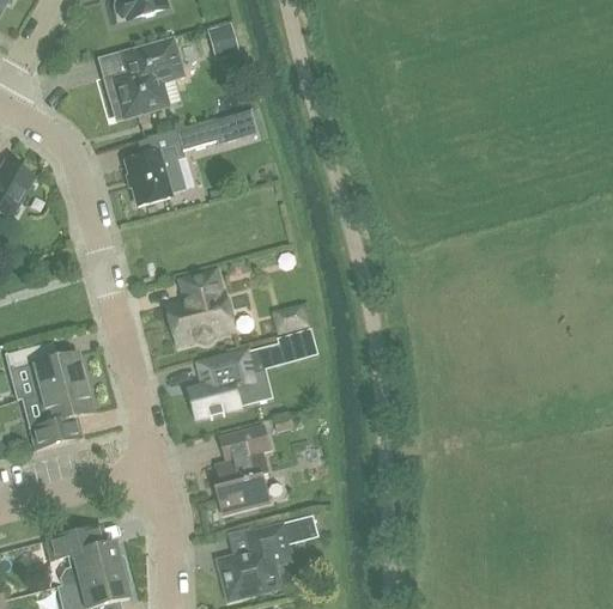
[(126,18),(168,6),(165,0),(116,0),(115,6),(117,12),(121,16),(126,14),(126,18)]
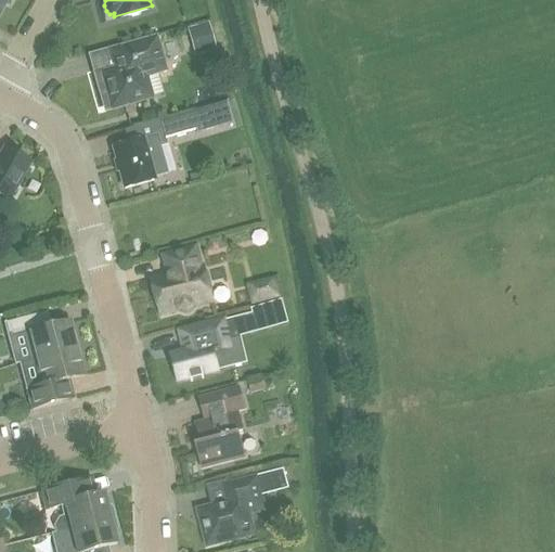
[(194,54),(216,48),(208,21),(186,27),(194,54)]
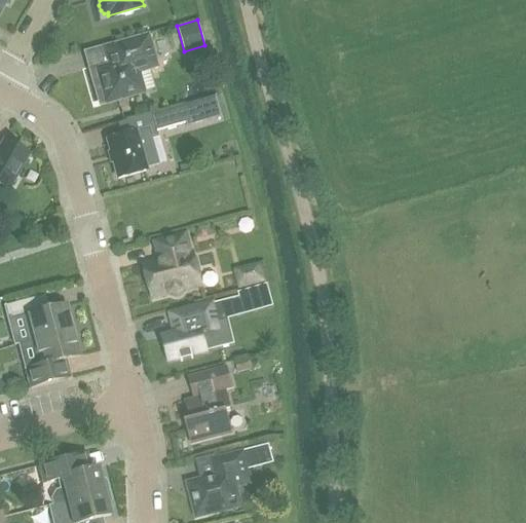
[(158,66),(148,32),(111,42),(116,62),(108,64),(107,61),(89,66),(95,81),(100,80),(106,101),(139,91),(133,68),(146,64),(147,69),(158,66)]
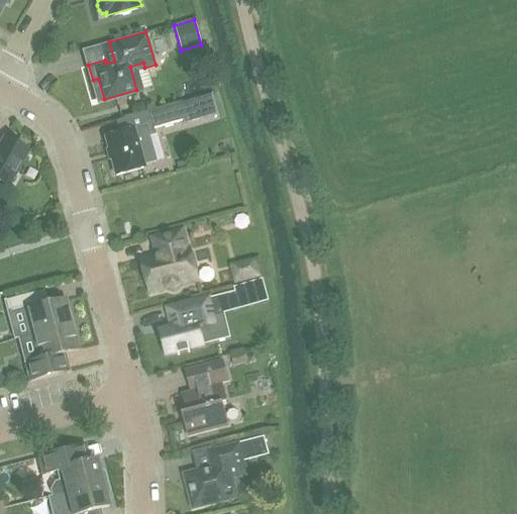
[(140,148),(137,138),(156,133),(153,126),(183,118),(178,102),(122,117),(126,130),(106,136),(117,174),(144,166),(144,164),(147,163),(149,160),(146,149),(143,148),(140,148)]
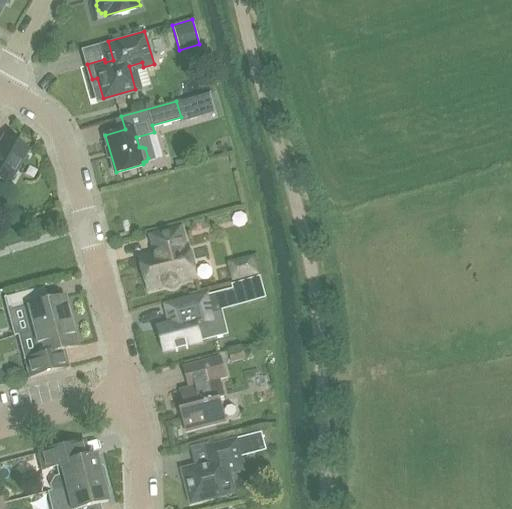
[(28,148),(4,134),(0,140),(0,179),(8,183),(28,148)]
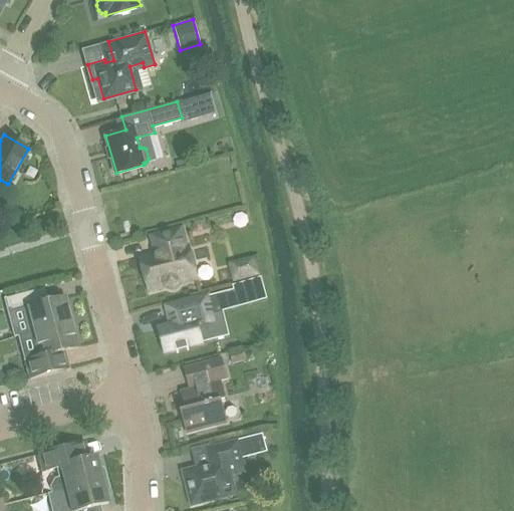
[(186,247),(181,228),(153,236),(158,254),(143,258),(151,288),(167,284),(170,286),(173,286),(176,285),(178,284),(180,281),(197,276),(189,246),(186,247)]
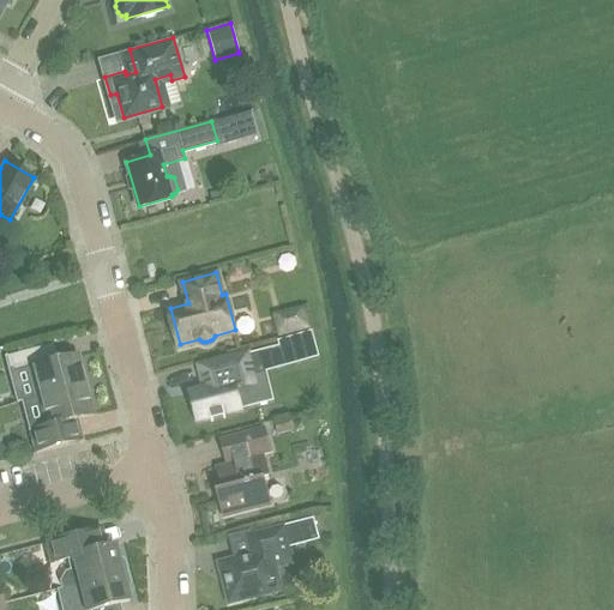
[(290,330),(308,325),(304,307),(284,312),(290,330)]
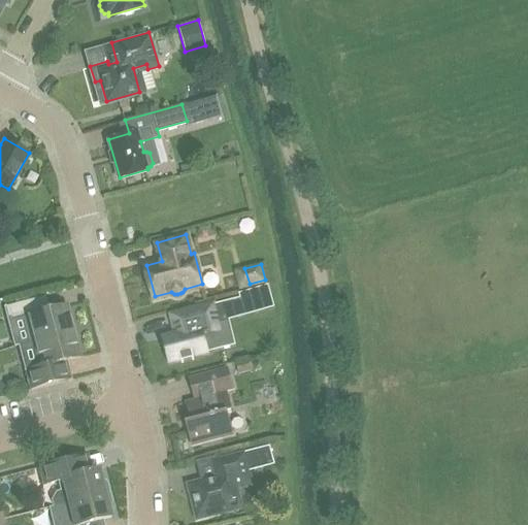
[(40,310),(36,296),(5,304),(12,328),(29,323),(33,340),(73,329),(67,303),(40,310)]
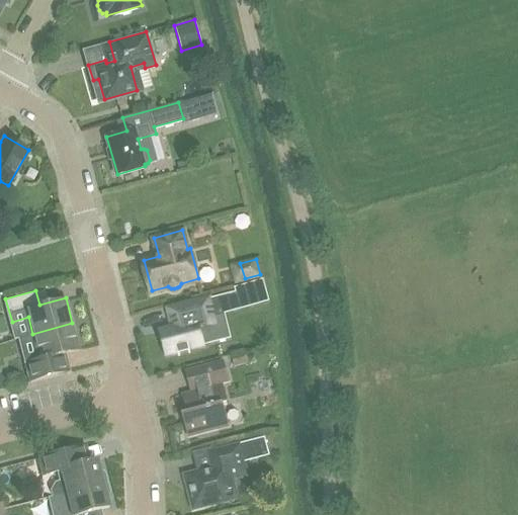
[(210,295),(176,305),(167,307),(172,325),(162,328),(168,354),(203,345),(202,342),(229,335),(223,313),(222,314),(216,315),(210,295)]
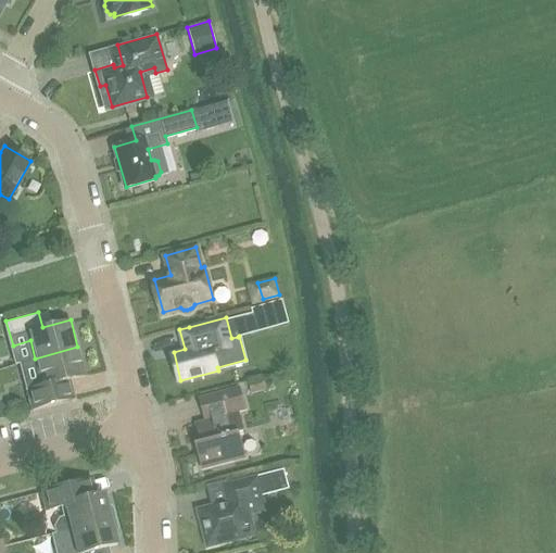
[(33,409),(62,401),(74,398),(70,378),(85,374),(77,347),(35,359),(41,385),(27,388),(33,409)]
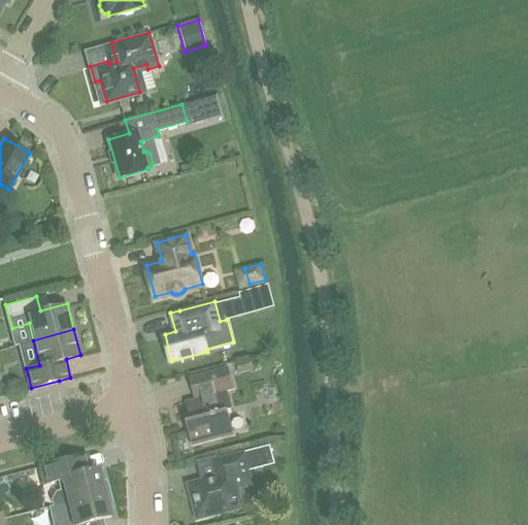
[(236,361),(239,372),(254,368),(251,357),(236,361)]
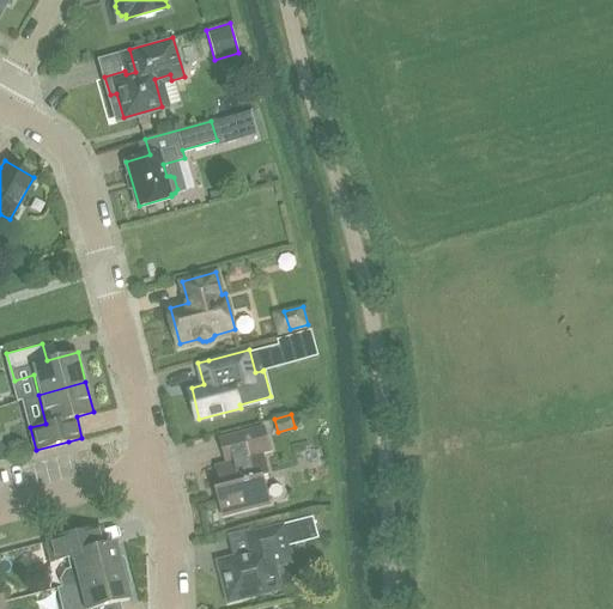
[(224,515),(271,503),(265,477),(269,476),(263,451),(272,449),(265,425),(244,431),(250,456),(217,464),(223,487),(218,488),(224,515)]
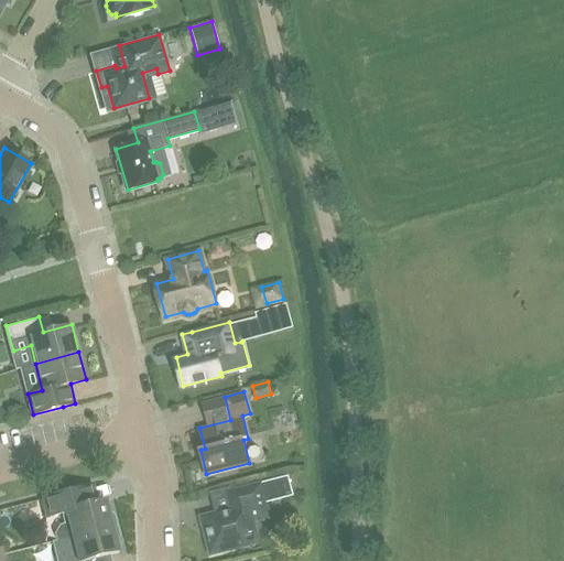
[(0,421),(9,420),(8,412),(0,408),(0,421)]
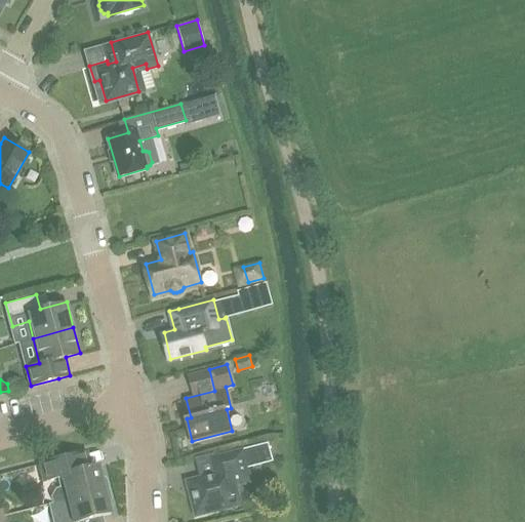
[(98,465),(91,467),(87,450),(72,454),(39,463),(44,480),(58,476),(62,486),(56,488),(51,495),(53,503),(65,499),(109,487),(107,477),(101,473),(98,465)]
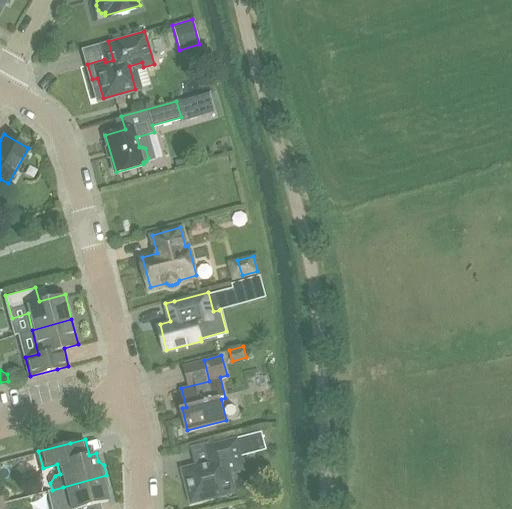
[(192,502),(235,490),(229,468),(238,454),(234,439),(210,445),(214,457),(210,458),(211,461),(183,468),(192,502)]
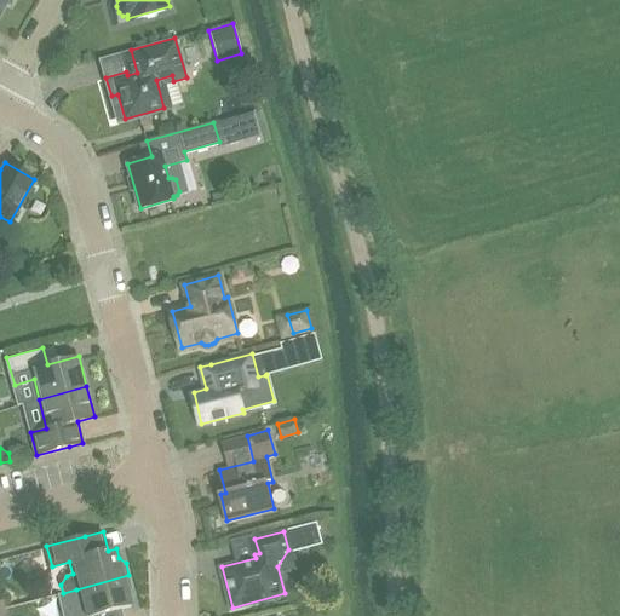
[(104,615),(105,615),(108,611),(131,605),(127,596),(132,587),(128,575),(76,589),(82,615),(81,615),(104,615)]
